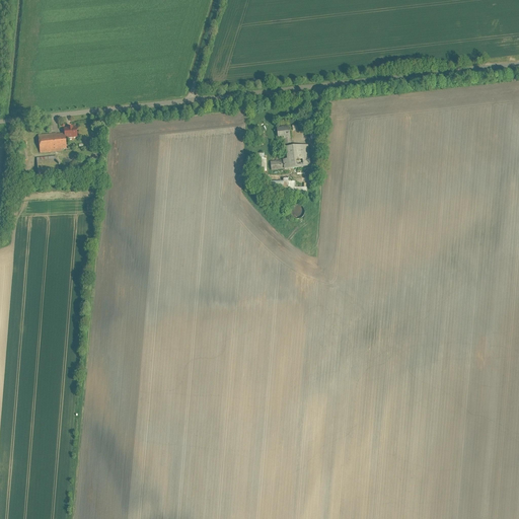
[(467,22),(457,23),(458,34),(461,34),(462,45),(471,45),(470,31),(468,32),(467,22)]
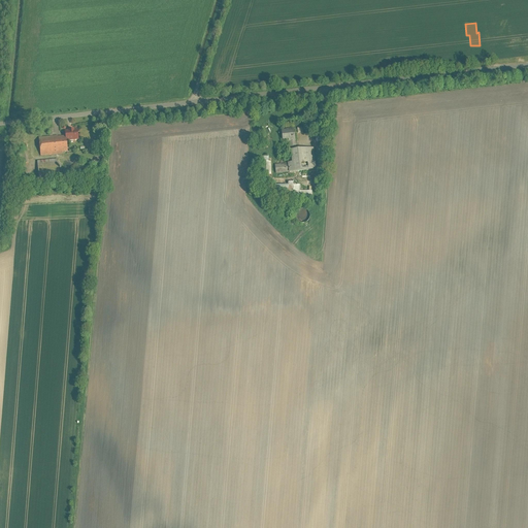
[(40,138),(41,156),(69,154),(68,142),(80,141),(79,127),(66,128),(67,135),(40,138)]
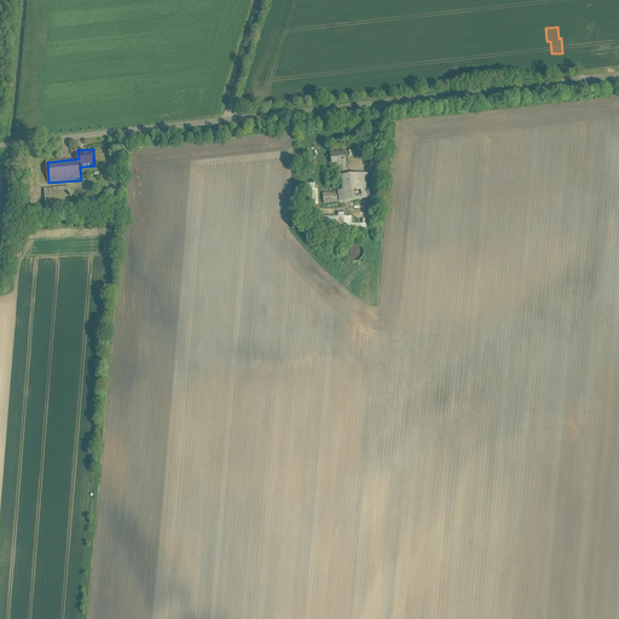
[(343,150),(328,151),(329,163),(336,163),(336,166),(339,166),(340,191),(322,192),(323,202),(369,198),(366,172),(346,173),(343,150)]
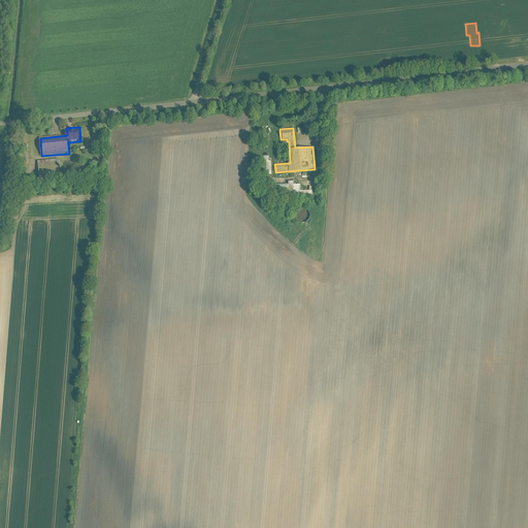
[(268,157),(260,157),(261,175),(269,174),(268,157)]
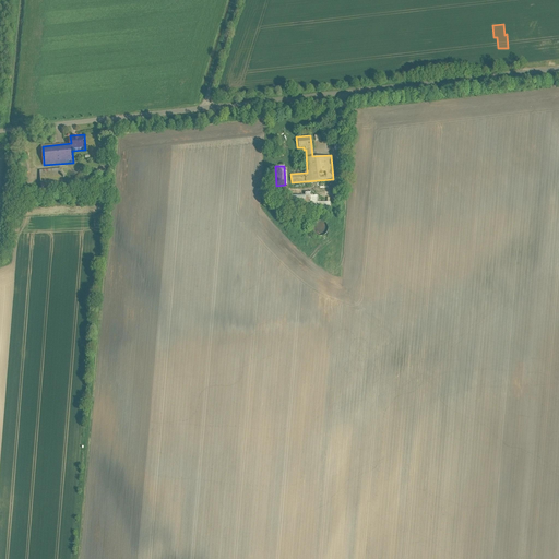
[(40,170),(42,182),(62,179),(60,168),(40,170)]
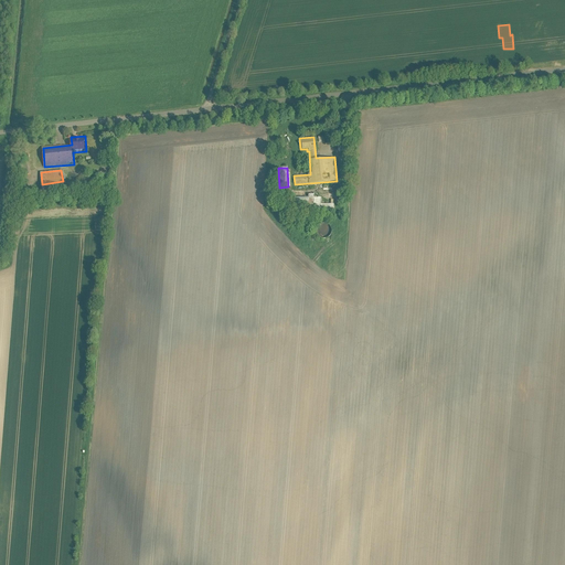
[(307,196),(290,196),(290,211),(333,210),(333,204),(319,204),(319,198),(312,199),(312,194),(307,194),(307,196)]
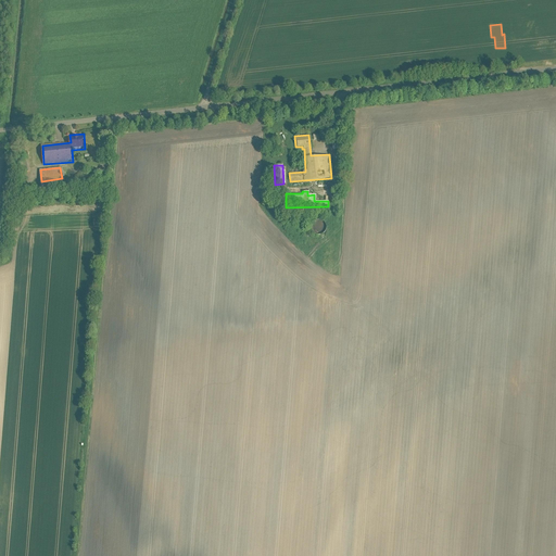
[(314,234),(316,235),(318,235),(320,234),(323,232),(324,230),(325,228),(325,226),(324,224),(323,222),(320,220),(318,219),(316,219),(314,220),(312,222),(311,224),(310,227),(311,229),(312,231),(314,234)]
